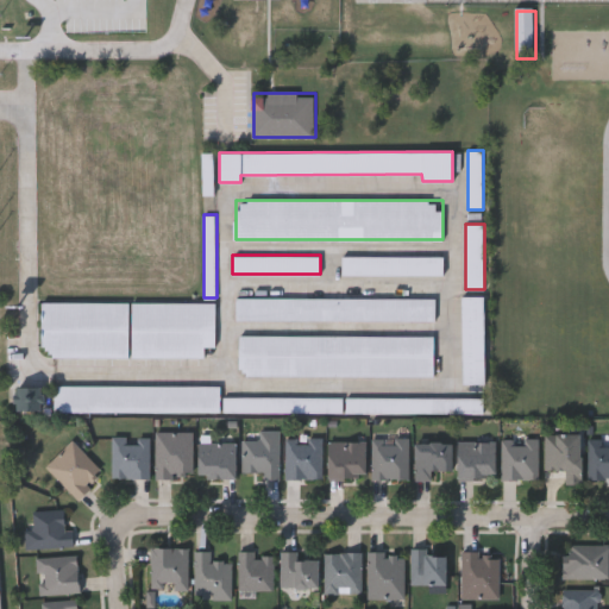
[(444,256),(444,275),(343,275),(343,256),(444,256)]
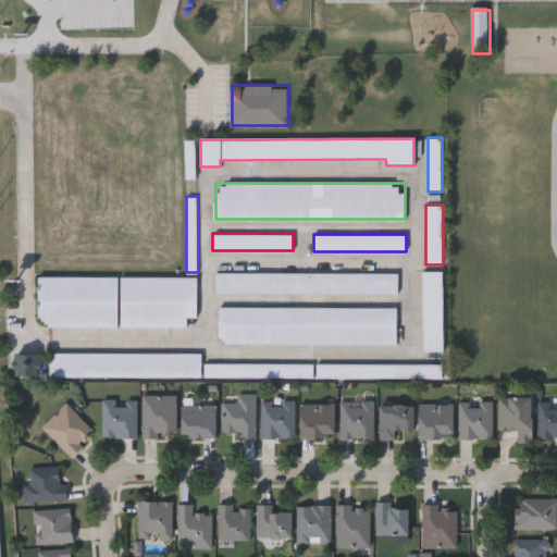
[(443,270),(443,351),(423,351),(423,270),(443,270)]
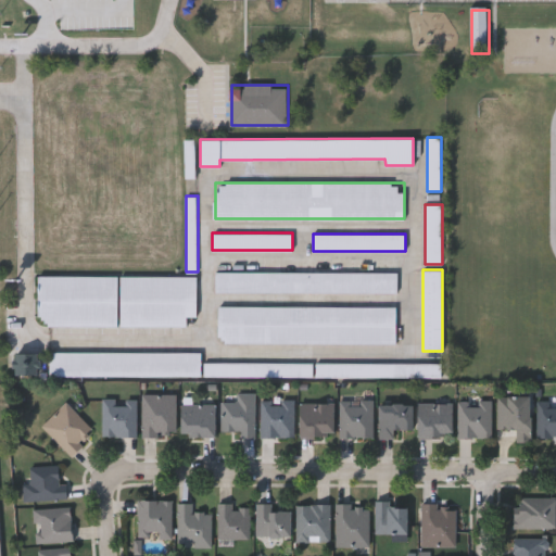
[(216,272),(397,272),(397,293),(216,292),(216,272)]
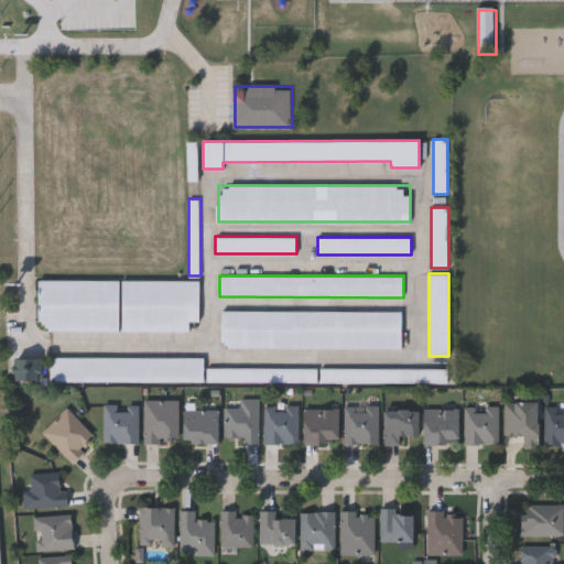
[(191,331),(39,331),(39,280),(199,280),(199,321),(191,321),(191,331)]
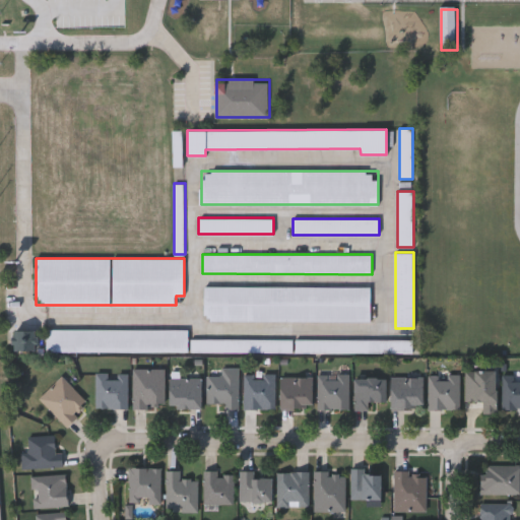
[(371,286),(371,321),(204,320),(204,286),(371,286)]
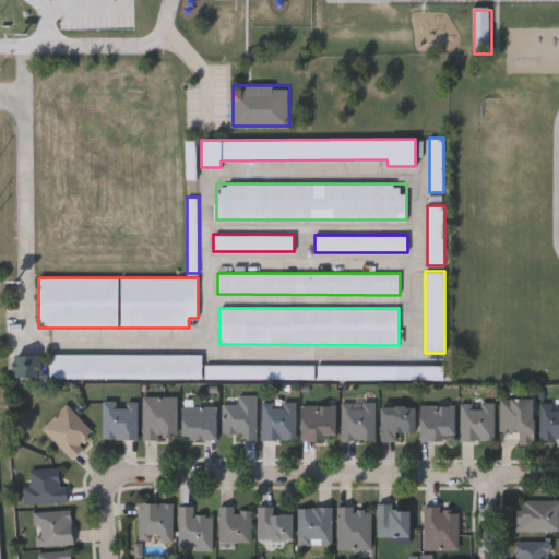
[(49,354),(202,354),(202,378),(49,378),(49,354)]
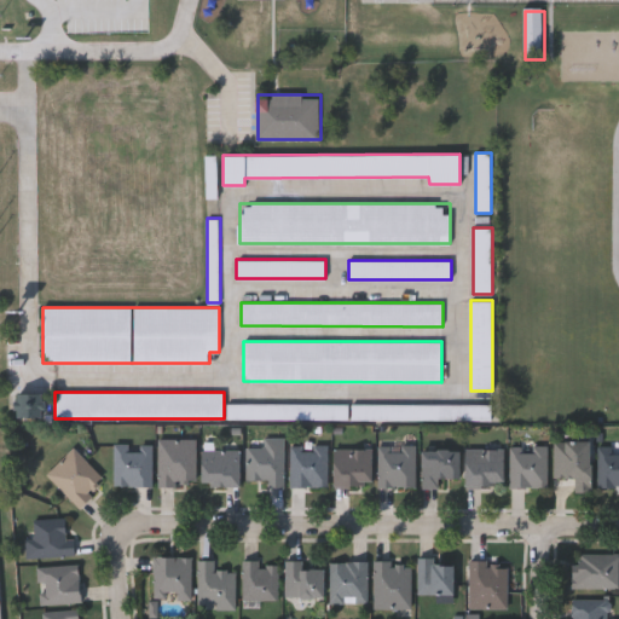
[(44,393),(44,417),(15,417),(15,393),(44,393)]
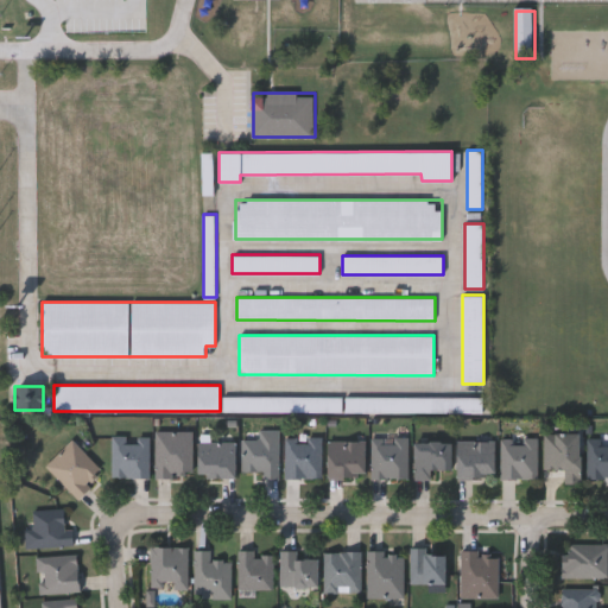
[(223,411),(223,396),(342,396),(342,411),(223,411)]
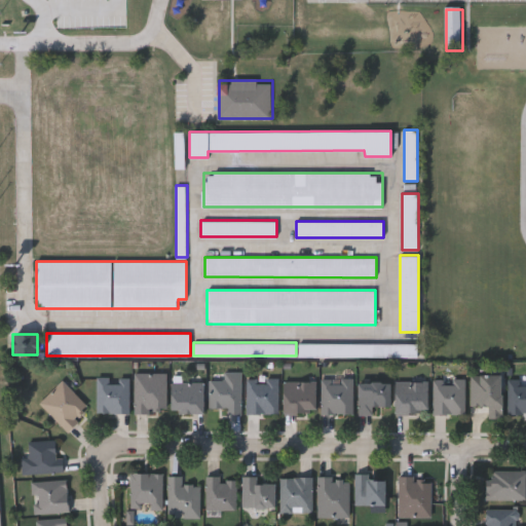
[(418,343),(418,357),(299,357),(299,343),(418,343)]
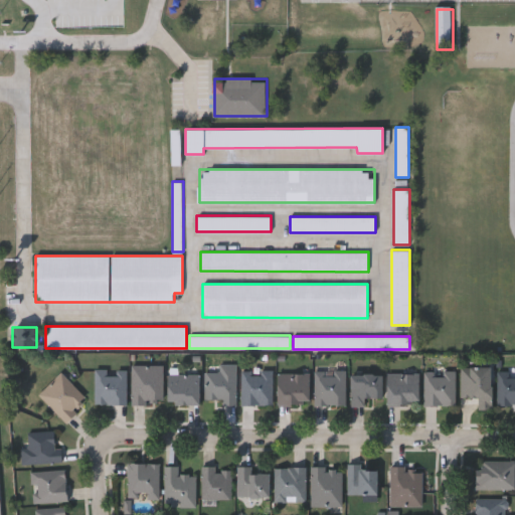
[(237,365),(237,405),(224,405),(224,400),(207,400),(207,374),(220,374),(220,365),(237,365)]
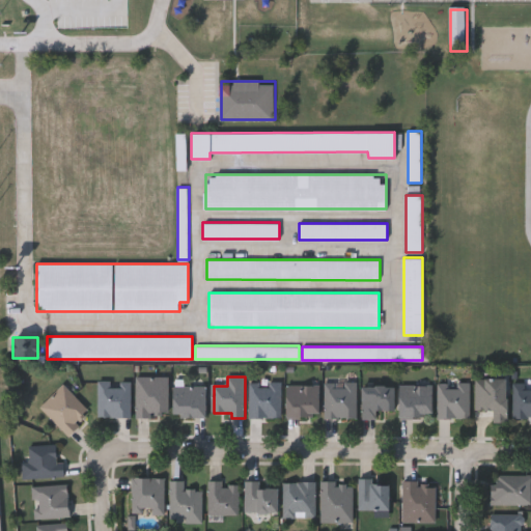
[(137,418),(137,378),(168,378),(168,418),(137,418)]
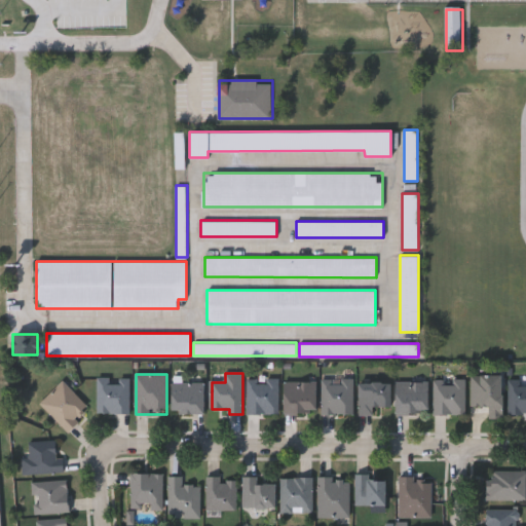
[(503,376),(503,418),(490,418),(490,408),(473,408),(473,376),(503,376)]
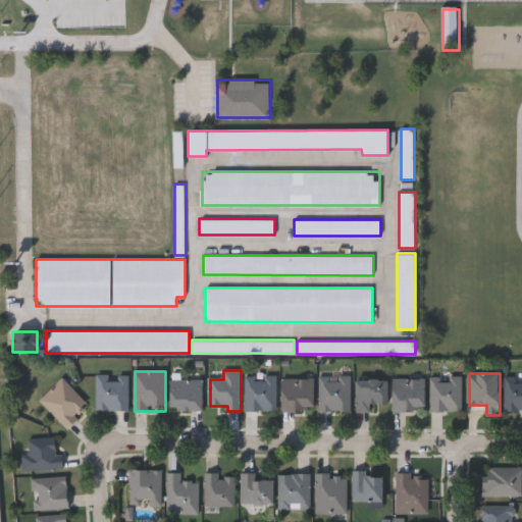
[(98,375),(128,375),(128,411),(98,411),(98,375)]
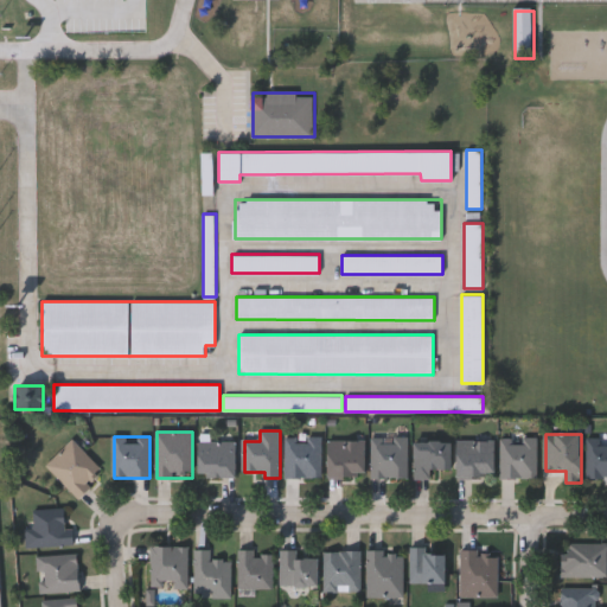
[(323,436),(323,478),(286,478),(286,436),(323,436)]
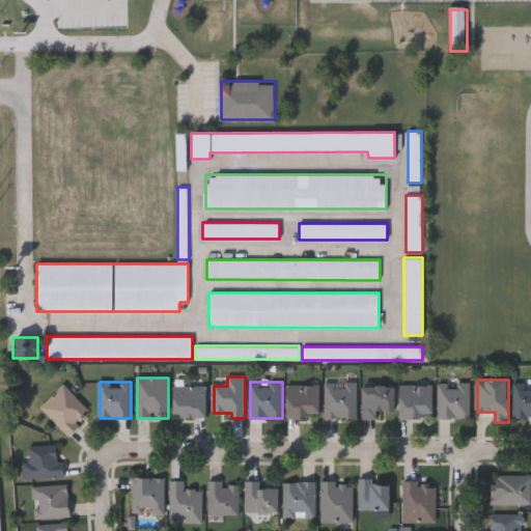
[(472,383),(472,419),(439,419),(439,384),(472,383)]
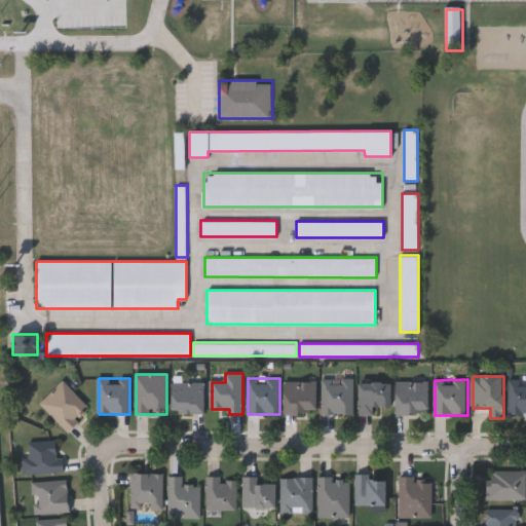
[(354,414),(324,414),(324,380),(354,380),(354,414)]
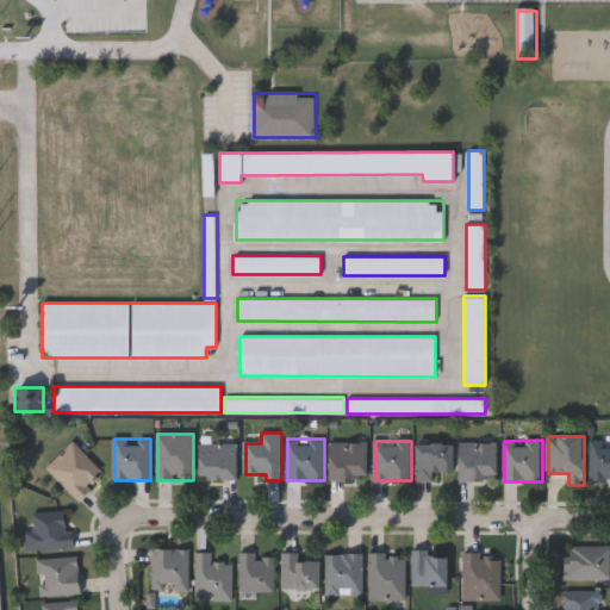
[(609,481),(591,481),(591,441),(609,441),(609,481)]
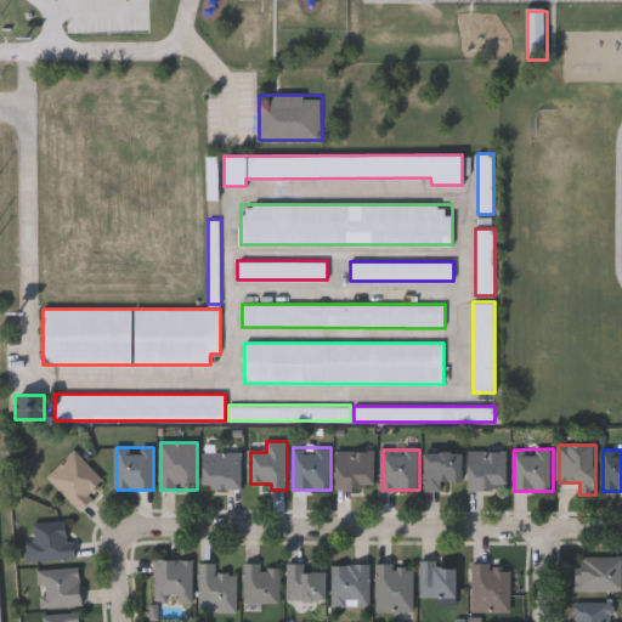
[(49,478),(75,451),(108,485),(82,512),(49,478)]
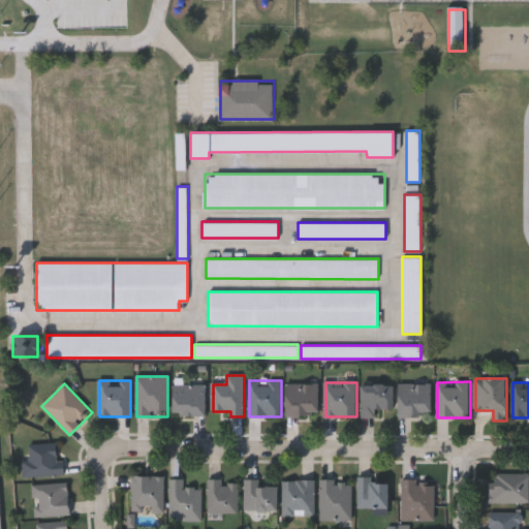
[(286,384),(319,384),(319,416),(286,416),(286,384)]
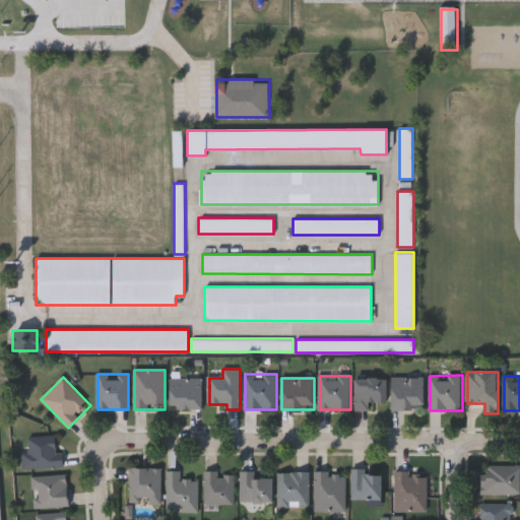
[(392,409),(392,378),(424,378),(424,409),(392,409)]
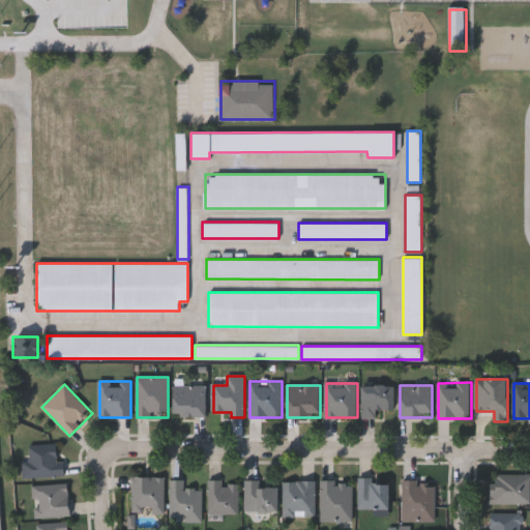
[(207,386),(207,417),(173,417),(173,386),(207,386)]
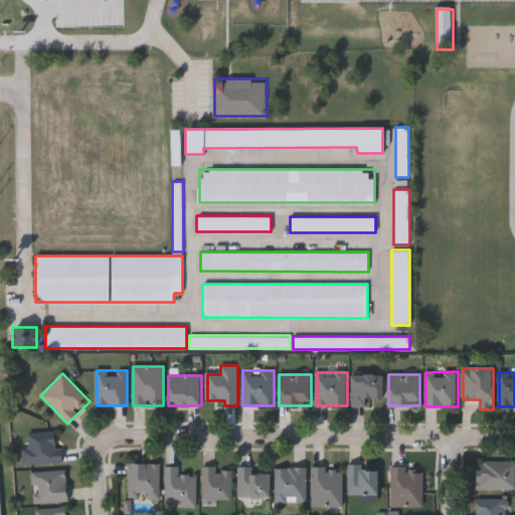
[(383,375),(383,399),(366,399),(366,406),(353,406),(353,375),(383,375)]
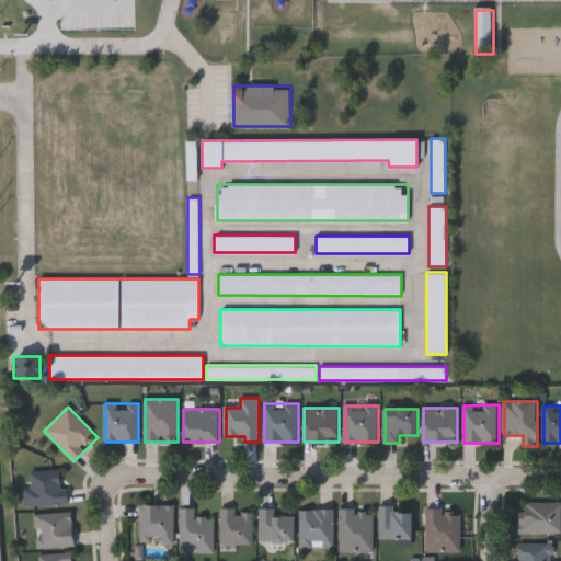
[(24,489),(32,489),(31,474),(61,473),(63,489),(69,488),(69,504),(24,506),(24,489)]
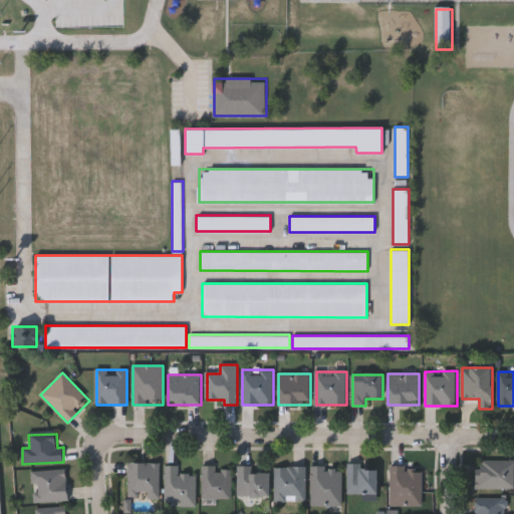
[(513,461),(513,490),(477,490),(477,461),(513,461)]
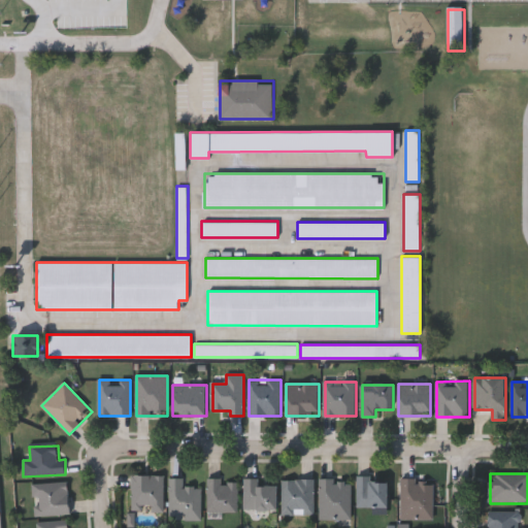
[(164,475),(164,512),(132,512),(132,475),(164,475)]
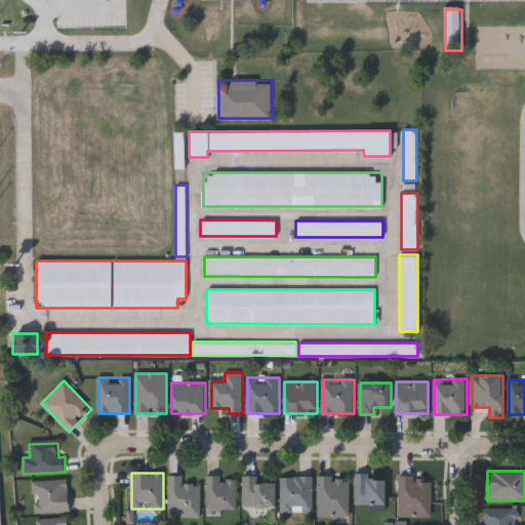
[(386,480),(386,505),(357,505),(357,474),(368,474),(368,480),(386,480)]
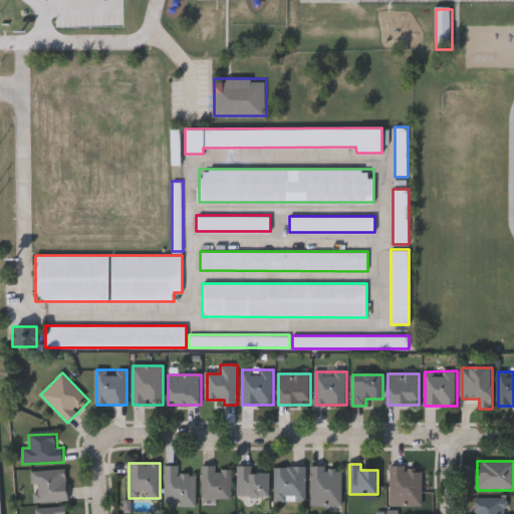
[(181,500),(166,500),(167,466),(179,466),(179,474),(197,475),(197,506),(181,506),(181,500)]
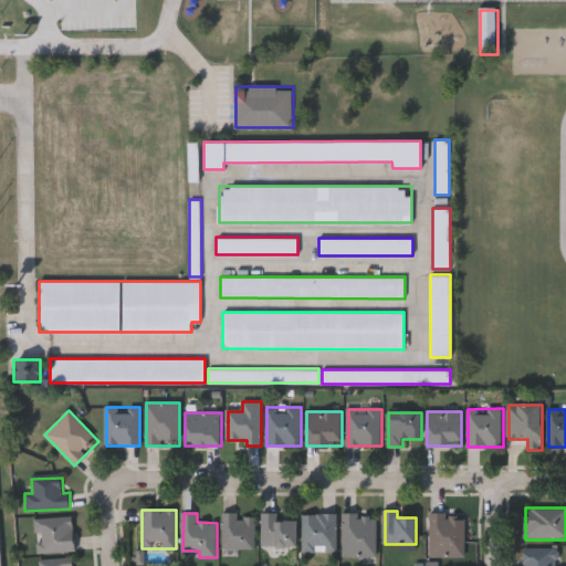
[(296,521),(296,546),(263,546),(263,513),(276,513),(276,521),(296,521)]
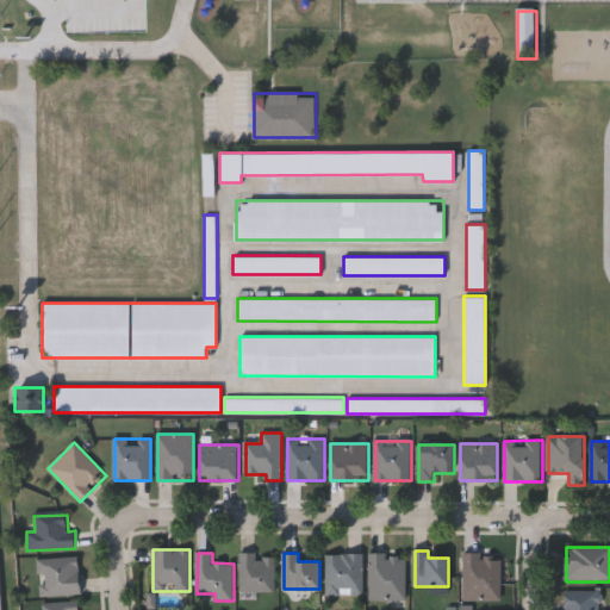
[(275,591),(241,591),(241,554),(275,554),(275,591)]
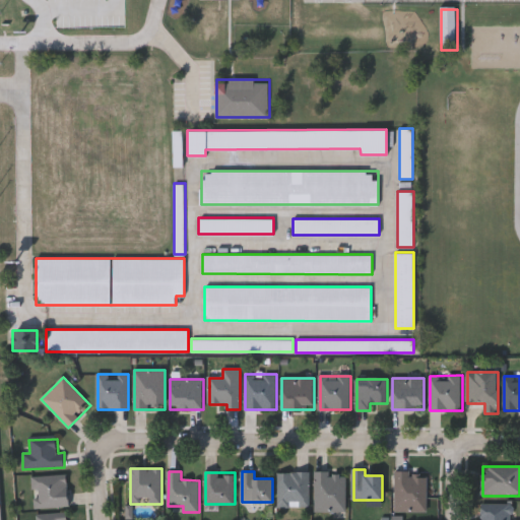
[(310,472),(310,505),(278,505),(278,472),(310,472)]
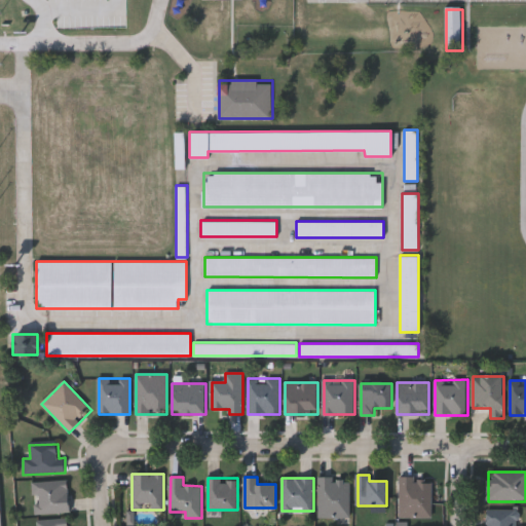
[(320,518),(320,478),(351,478),(351,518),(320,518)]
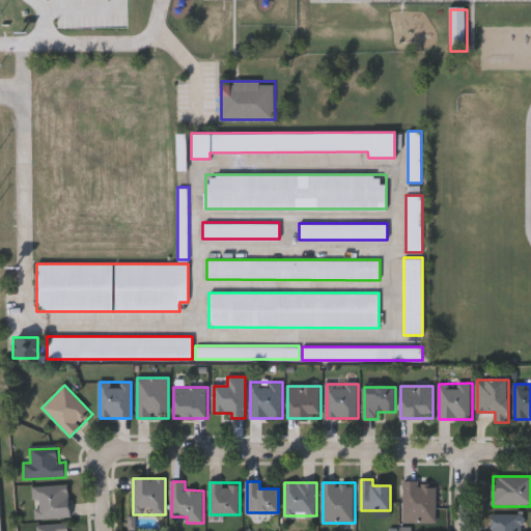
[(438,523),(404,523),(404,482),(438,482),(438,523)]
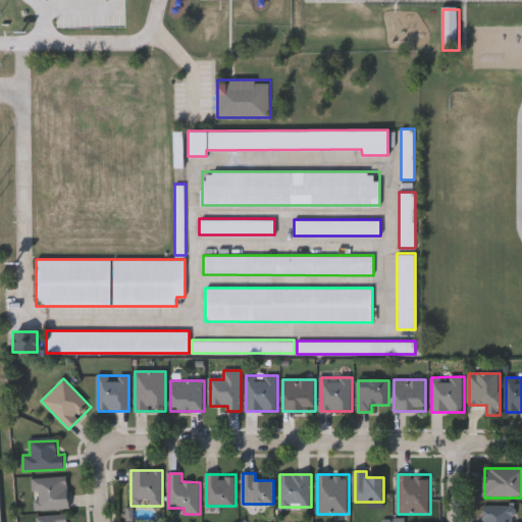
[(35,511),(33,478),(67,476),(69,509),(35,511)]
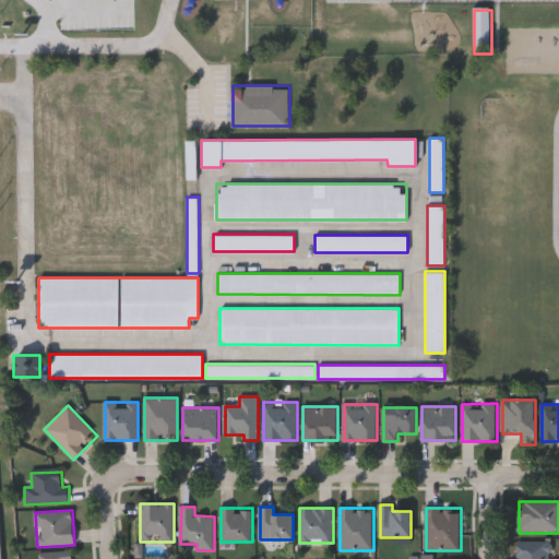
[(558,558),(519,558),(519,542),(555,542),(555,558),(558,558)]
